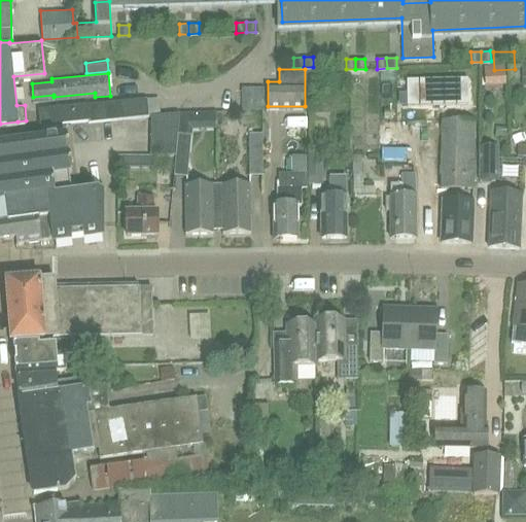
[(242,106),(264,106),(264,84),(242,84),(242,106)]
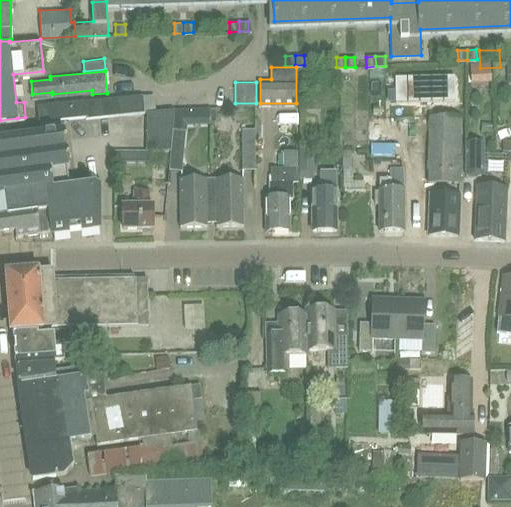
[(38,103),(39,120),(59,118),(59,116),(65,116),(87,114),(87,115),(144,110),(156,109),(154,92),(86,98),(38,103)]
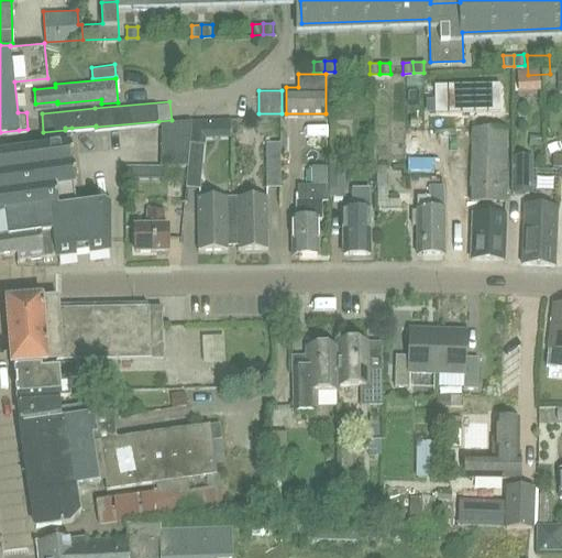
[(186,184),(200,185),(205,135),(232,133),(231,117),(193,118),(193,120),(190,134),(189,149),(188,163),(187,174),(186,184)]
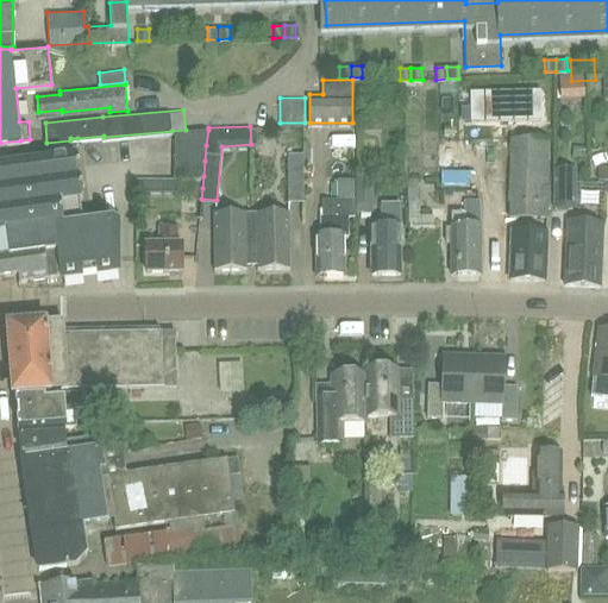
[(175,131),(175,145),(206,145),(208,130),(175,131)]
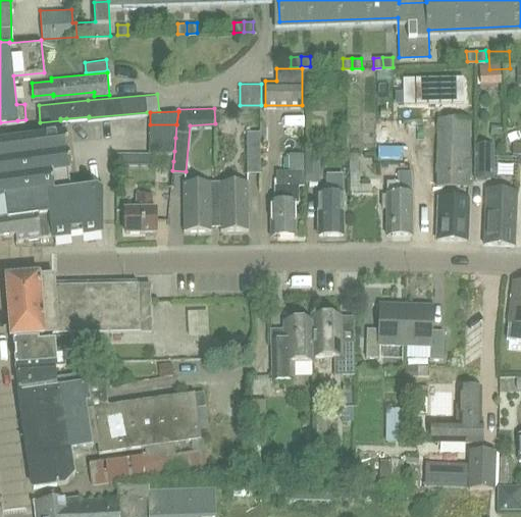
[(149,137),(175,138),(176,124),(150,124),(149,137)]
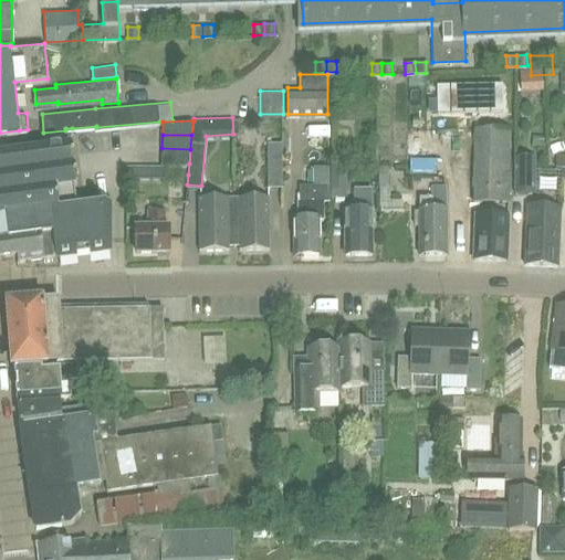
[(2,235),(51,230),(55,230),(59,253),(111,245),(110,198),(75,202),(74,186),(79,186),(73,140),(0,150),(0,219),(2,235)]
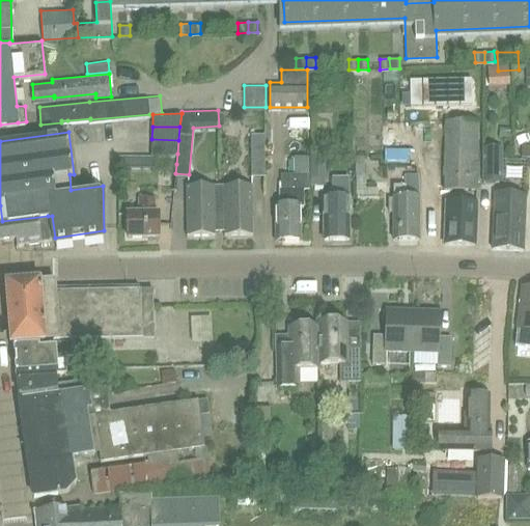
[(265,132),(251,132),(251,173),(265,173),(265,132)]
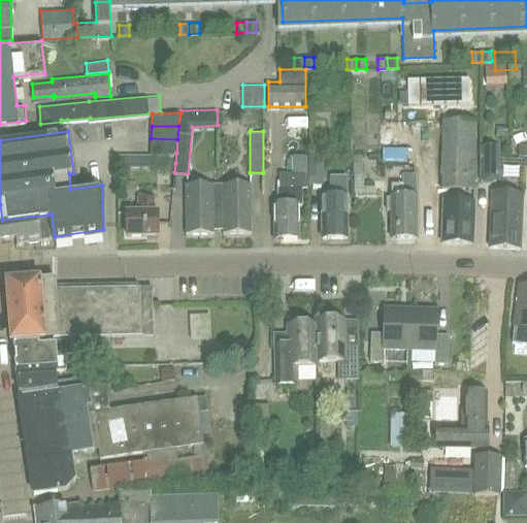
[(151,152),(176,153),(177,139),(151,138),(151,152)]
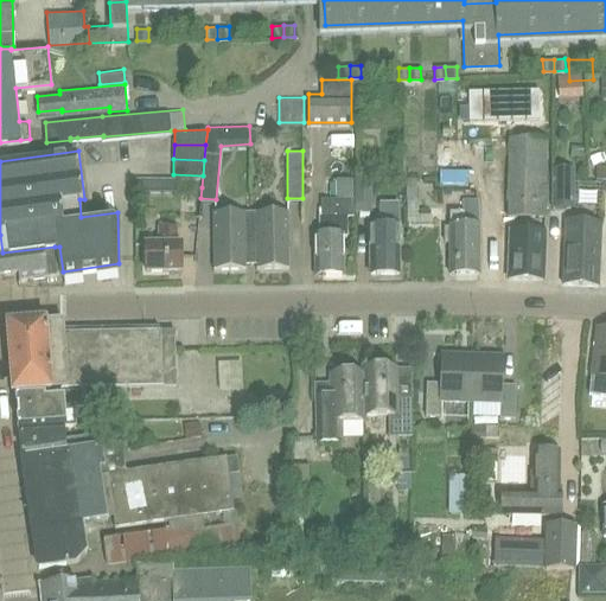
[(575,204),(576,165),(553,165),(553,204),(575,204)]
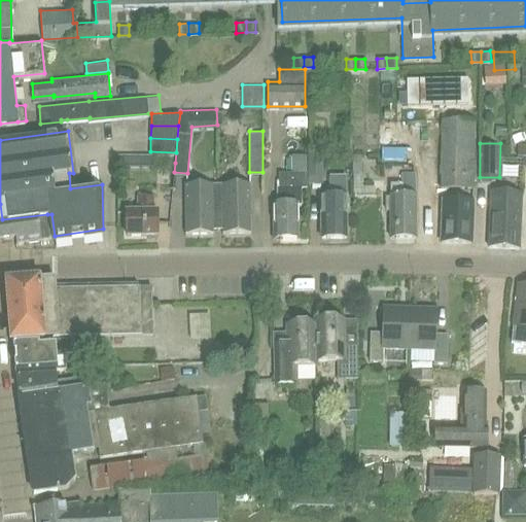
[(117,149),(117,163),(175,163),(176,152),(150,151),(147,149),(117,149)]
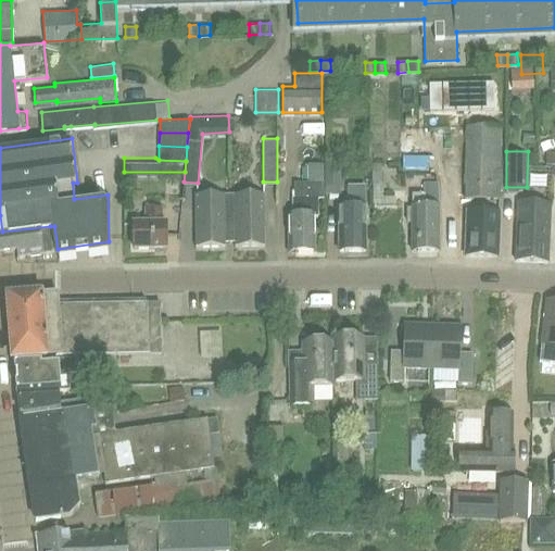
[(371,168),(371,179),(383,179),(383,167),(382,167),(382,160),(370,160),(370,168),(371,168)]
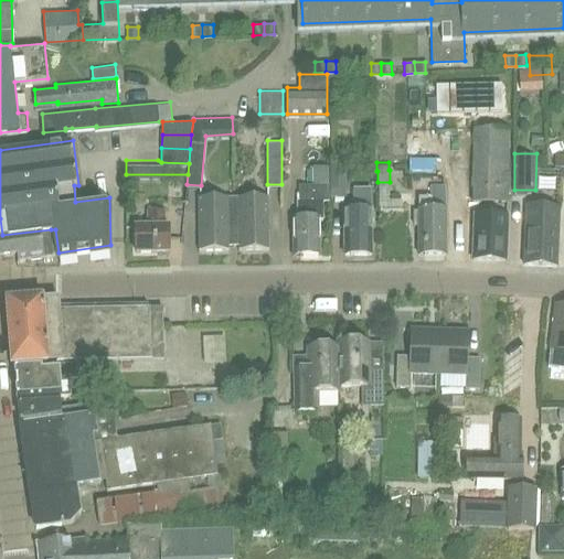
[(298,215),(293,215),(294,251),(320,250),(320,215),(314,215),(314,199),(329,199),(329,163),(314,163),(314,182),(300,183),(300,197),(298,197),(298,215)]
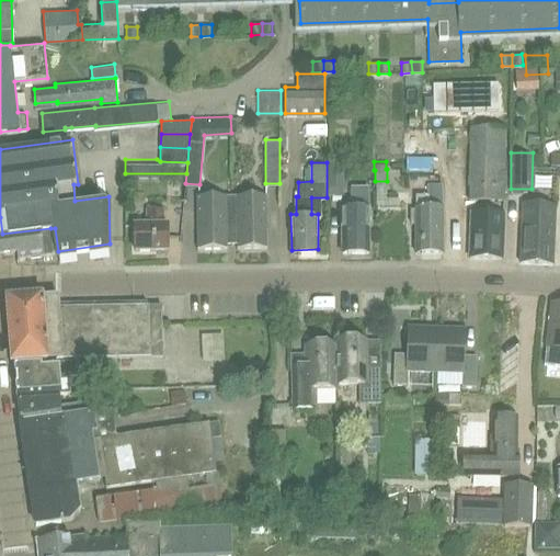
[(344,193),(344,163),(329,163),(329,194),(344,193)]
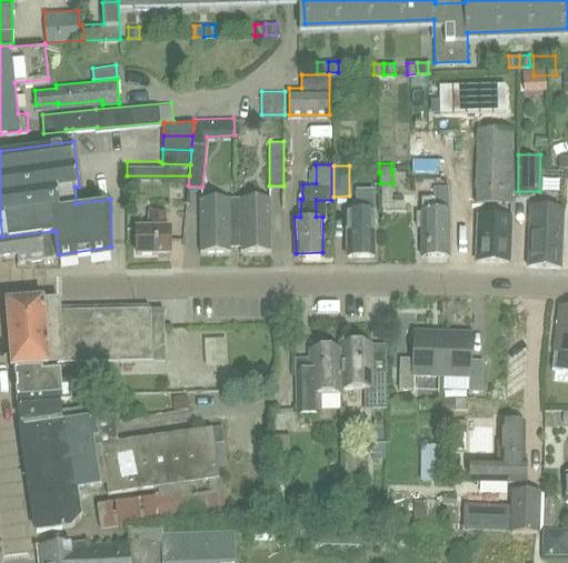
[(421,210),(417,210),(417,223),(421,223),(421,252),(449,252),(449,208),(448,208),(448,183),(434,183),(434,195),(422,195),(422,208),(421,208),(421,210)]
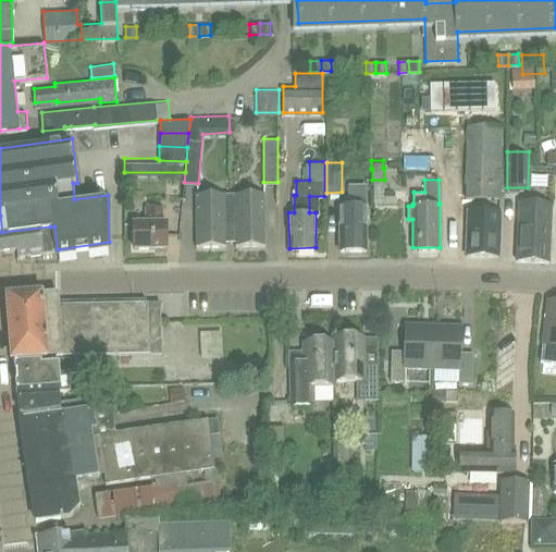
[(340,248),(366,247),(366,213),(369,213),(369,207),(366,207),(366,205),(366,183),(349,183),(349,205),(340,205),(340,248)]
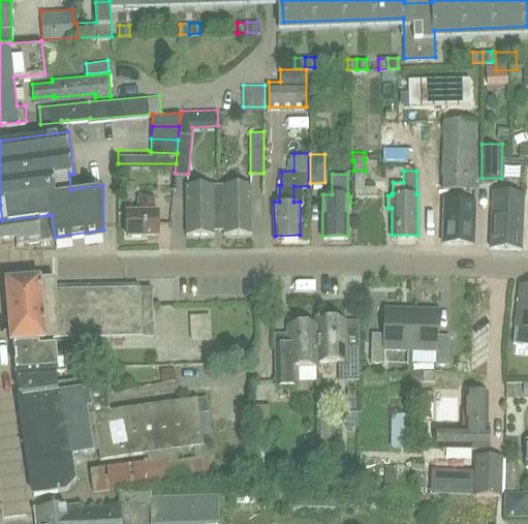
[(219,225),(219,182),(186,182),(186,183),(187,230),(186,230),(186,232),(214,232),(214,225),(219,225)]
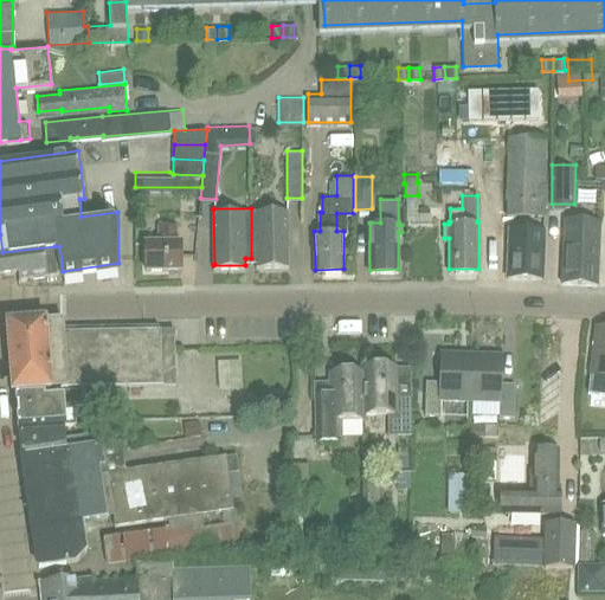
[(251,208),(251,258),(257,258),(257,265),(289,265),(289,264),(288,264),(287,210),(288,210),(288,208),(251,208)]
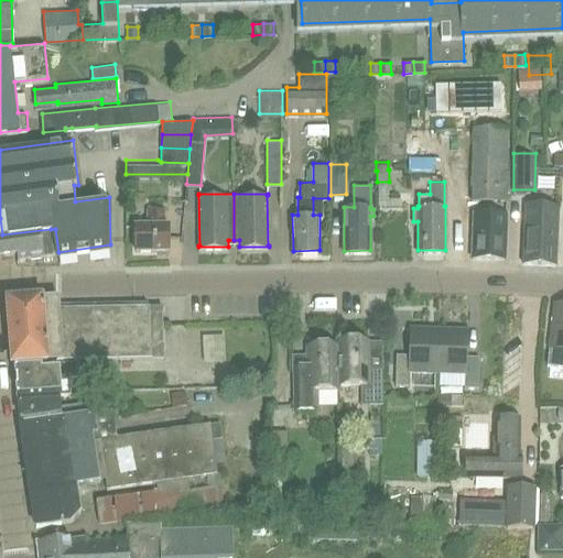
[(556,262),(559,216),(559,204),(526,201),(526,214),(523,260),(556,262)]
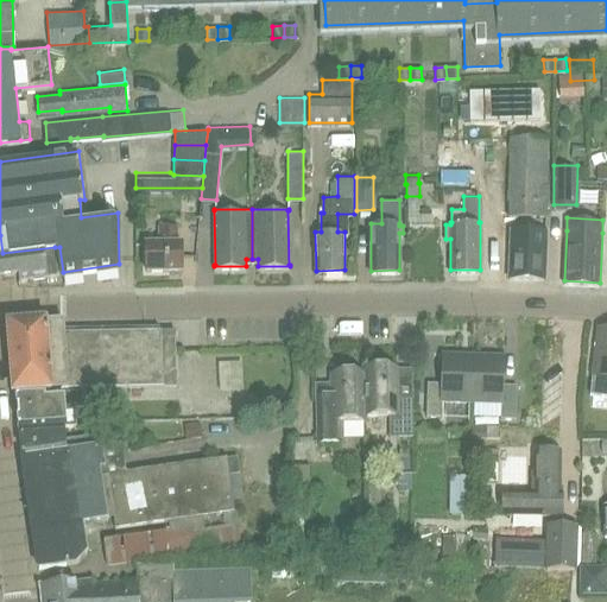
[(146,240),(146,267),(182,267),(182,240),(177,240),(176,225),(160,225),(160,240),(146,240)]
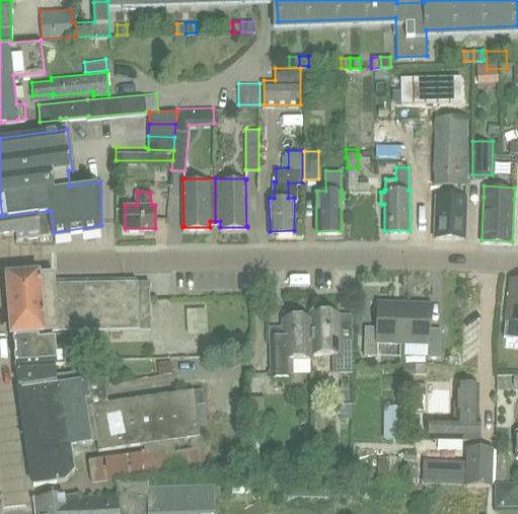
[(434,208),(436,210),(435,235),(464,236),(466,195),(437,194),(436,199),(434,202),(434,208)]
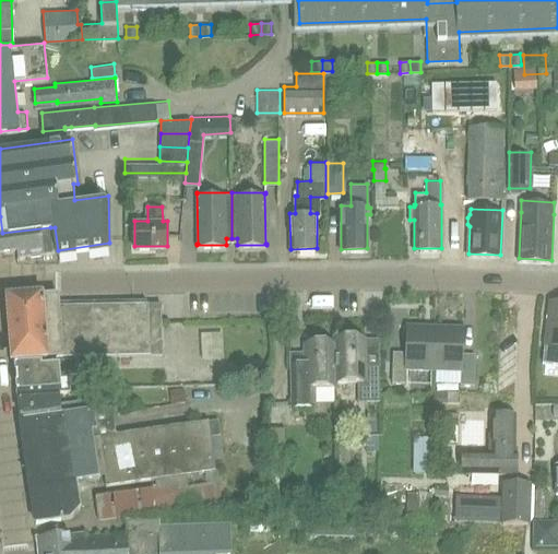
[(2,233),(0,233),(0,249),(0,250),(1,250),(2,250),(4,251),(6,250),(16,249),(18,257),(19,257),(19,256),(54,250),(50,227),(2,233)]
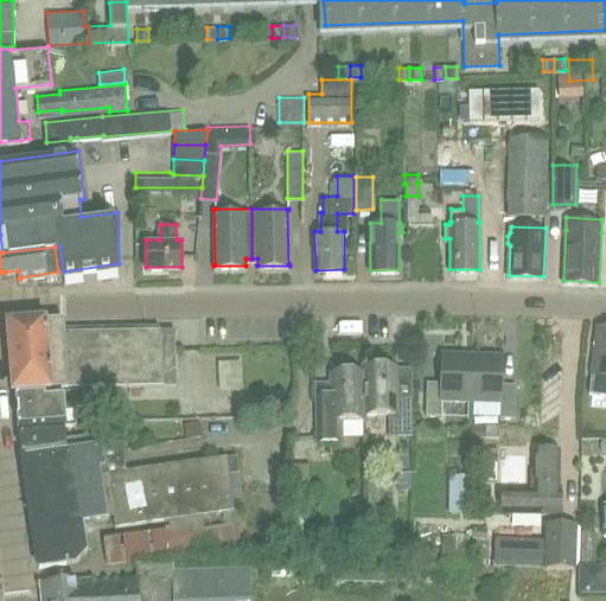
[(16,391),(17,391),(49,389),(48,388),(50,388),(50,387),(68,384),(125,383),(178,383),(176,327),(160,327),(64,328),(63,318),(45,318),(45,315),(10,319),(16,391)]
